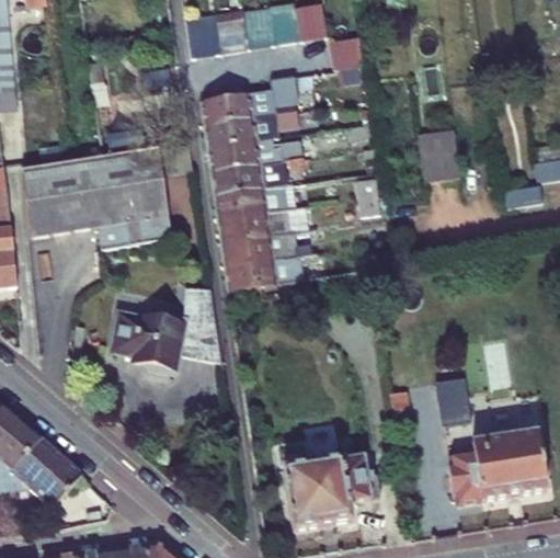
[(0,0),(0,112),(19,111),(8,0),(18,0),(19,11),(46,7),(45,0),(0,0)]
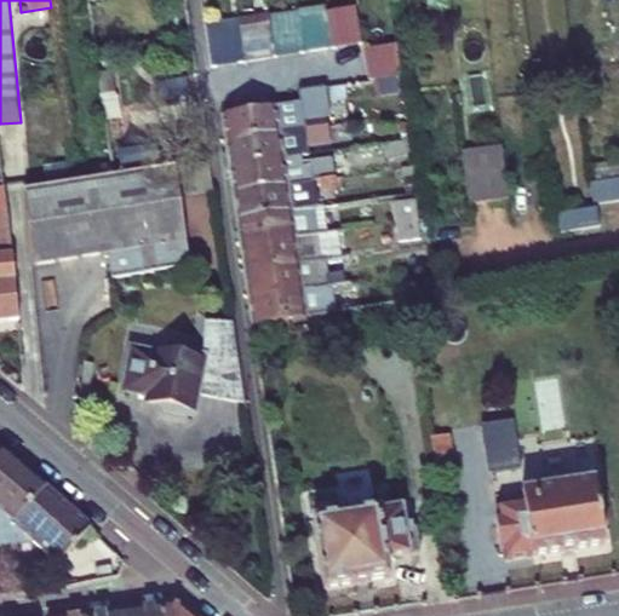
[(103,91),(116,90),(103,0),(89,0),(103,91)]
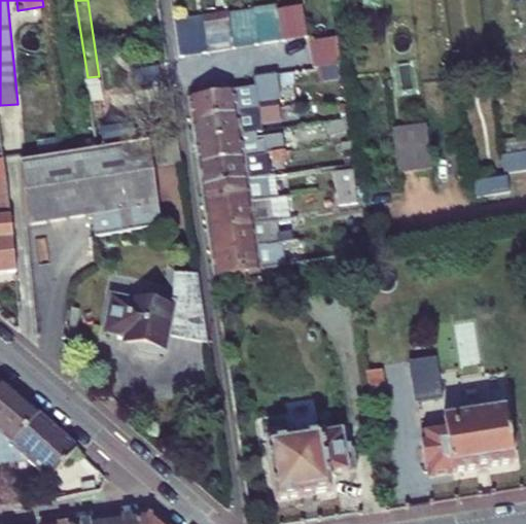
[(303,3),(278,6),(283,38),(308,35),(303,3)]
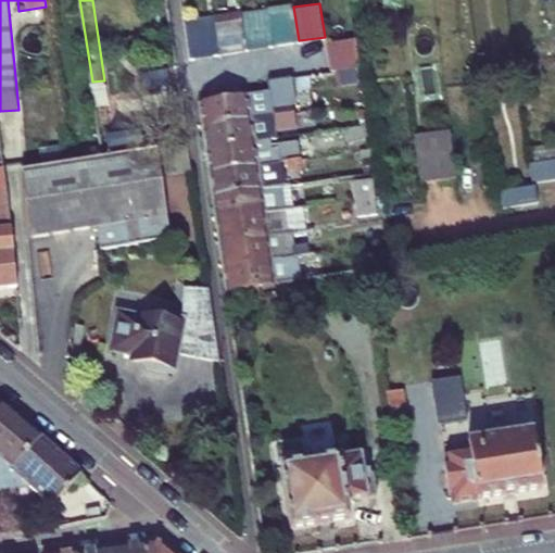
[(299,40),(293,7),(268,10),(274,45),(299,40)]
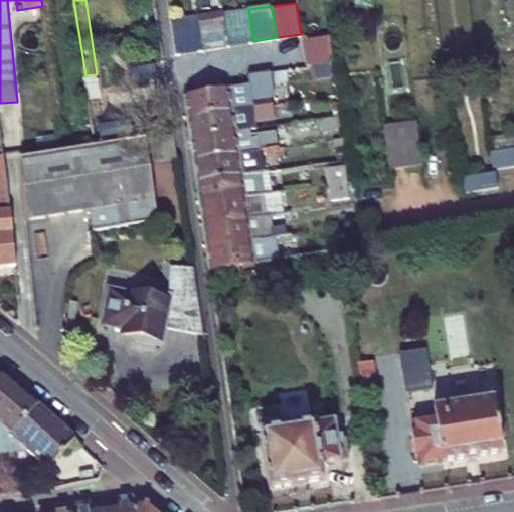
[(204,48),(227,44),(222,12),(222,8),(199,12),(204,48)]
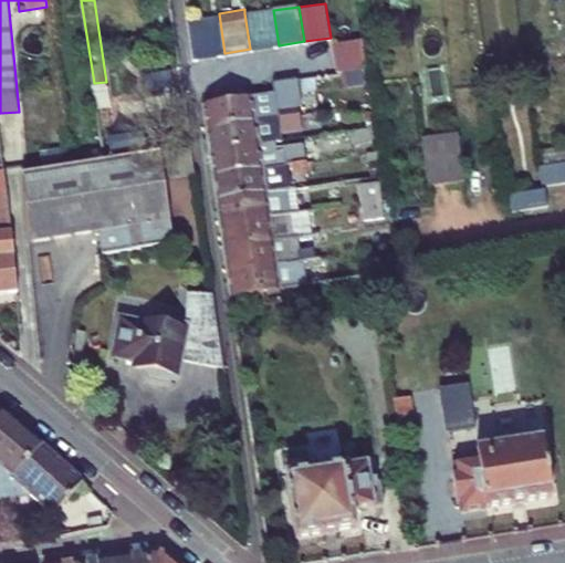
[(244,13),(250,49),(279,45),(273,10),(273,9),(244,13)]
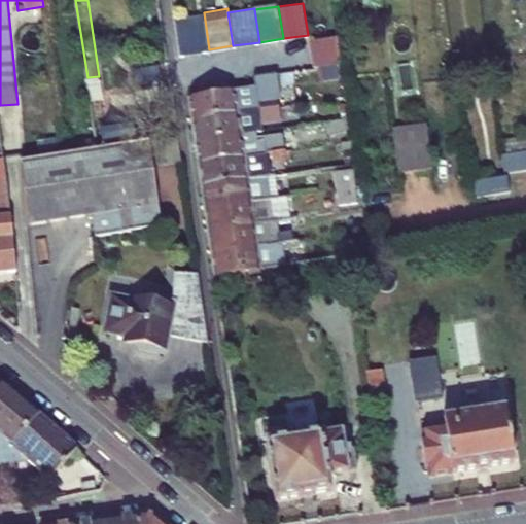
[(175,18),(181,54),(209,49),(204,12),(175,18)]
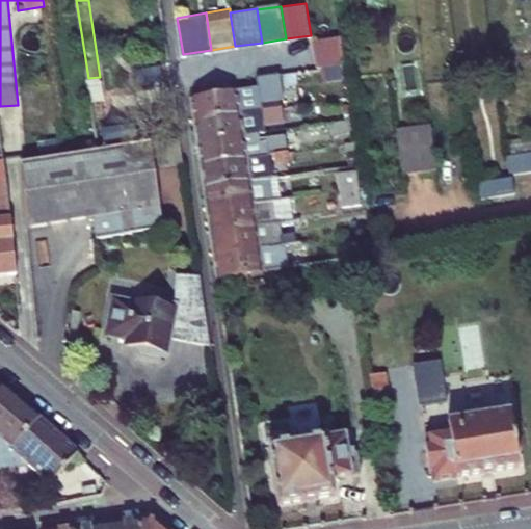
[(340,64),(345,63),(342,41),(341,35),(312,40),(316,68),(326,65),(340,64)]
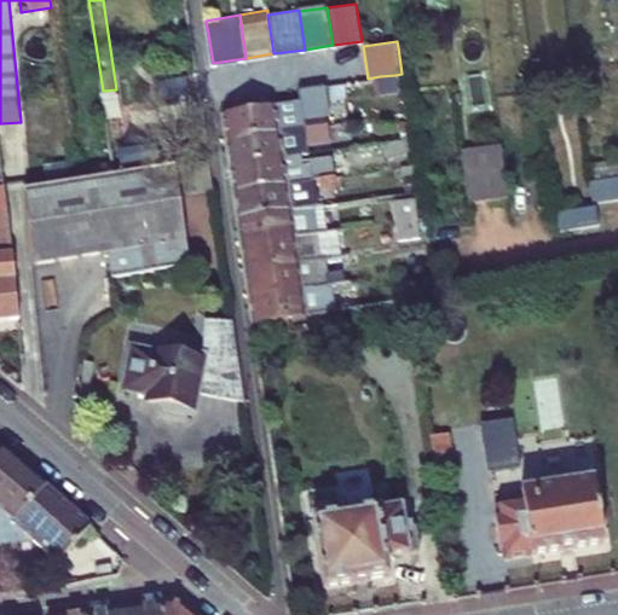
[(382,93),(399,91),(396,75),(380,76),(382,93)]
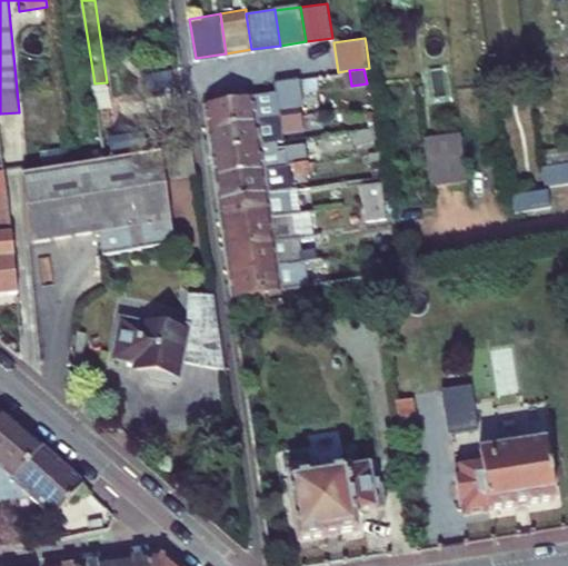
[(300,79),(276,81),(277,92),(203,102),(208,128),(281,117),(301,112),(299,97),(304,96),(300,79)]
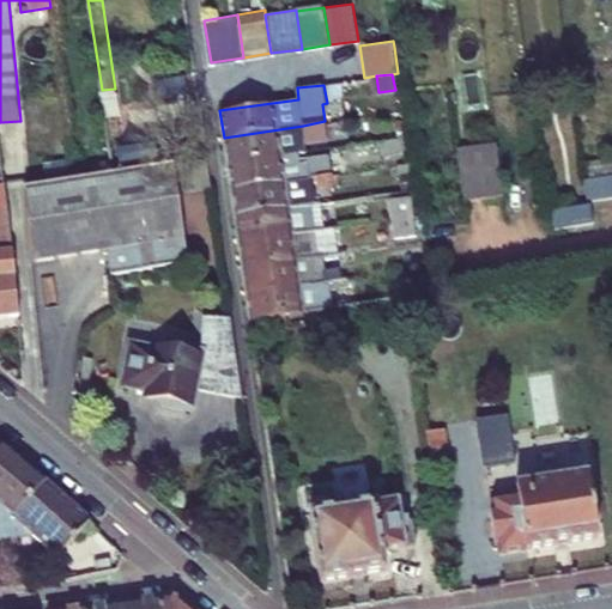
[(327,133),(325,121),(303,126),(224,138),(228,164),(296,153),(296,146),(295,139),(327,133)]
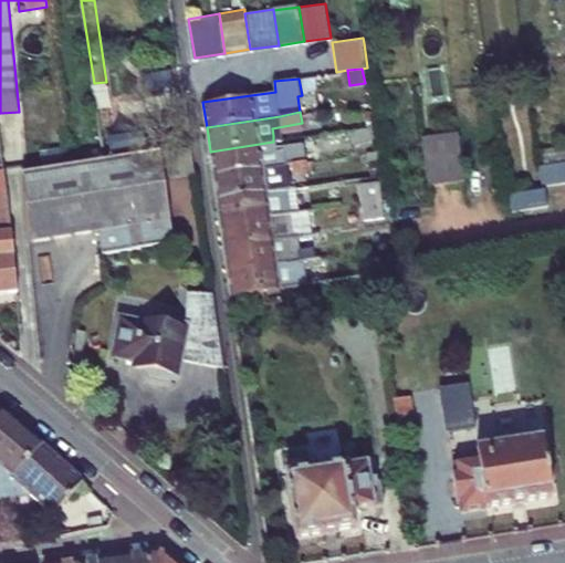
[(273,135),(303,129),(302,123),(272,128),(273,135)]
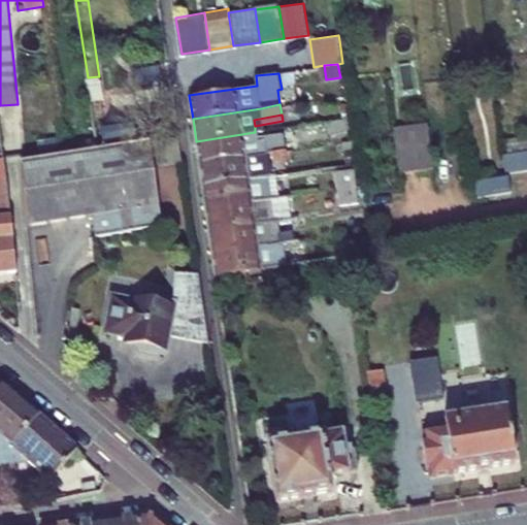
[(328,121),(330,134),(352,130),(350,118),(328,121)]
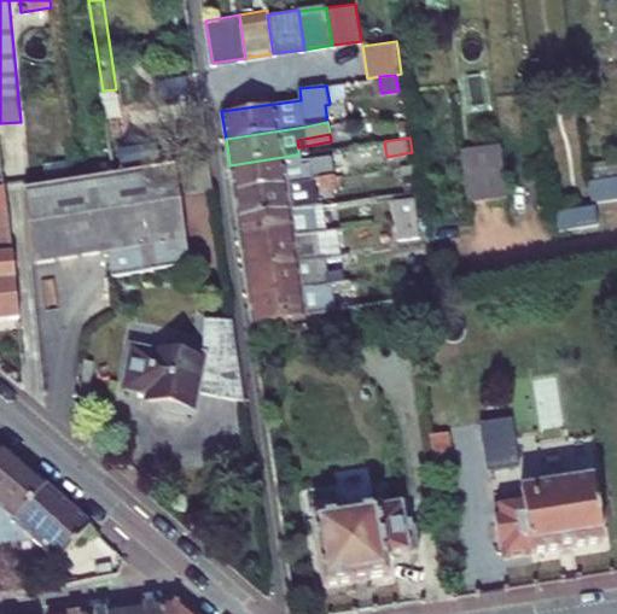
[(115,173),(110,139),(98,141),(103,174),(115,173)]
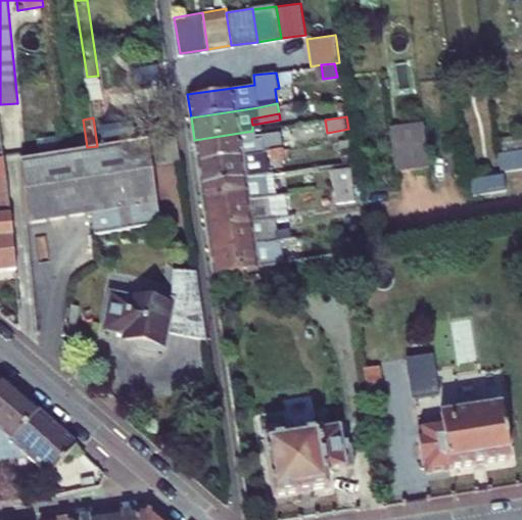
[(392,132),(396,172),(431,168),(428,150),(426,128),(392,132)]
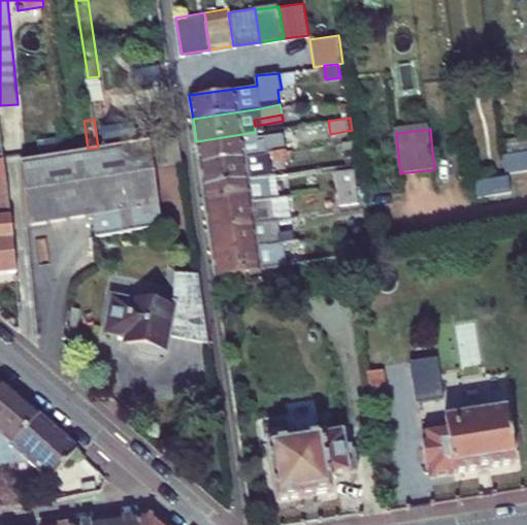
[(199,163),(259,154),(255,132),(196,141),(199,163)]
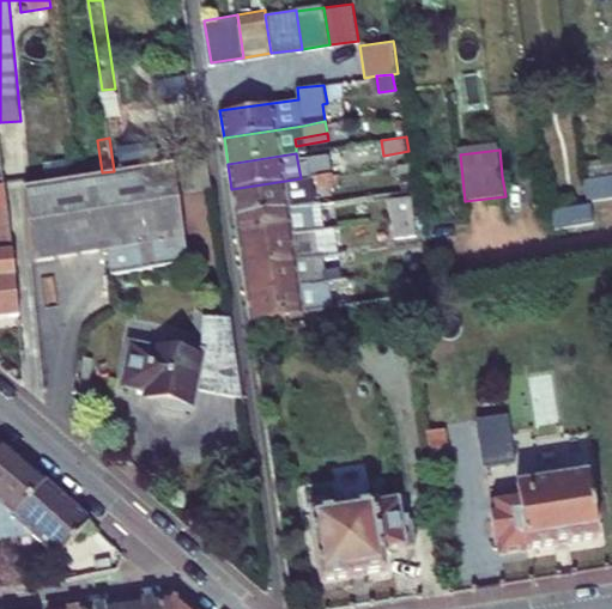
[(173,162),(176,183),(211,177),(208,156),(173,162)]
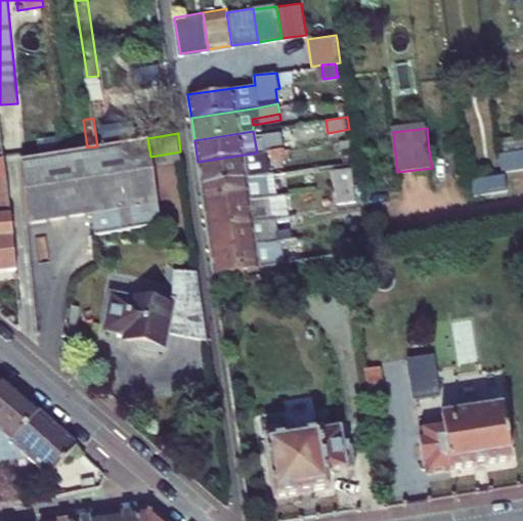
[(94,233),(161,223),(150,157),(147,138),(97,146),(87,147),(20,159),(27,222),(91,212),(94,233)]
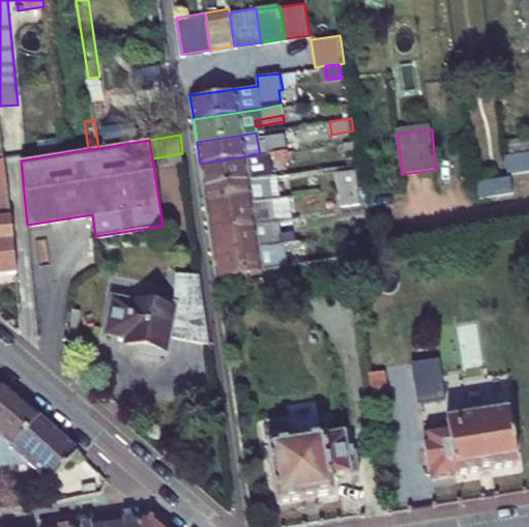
[(285,141),(267,144),(268,153),(287,150),(285,141)]
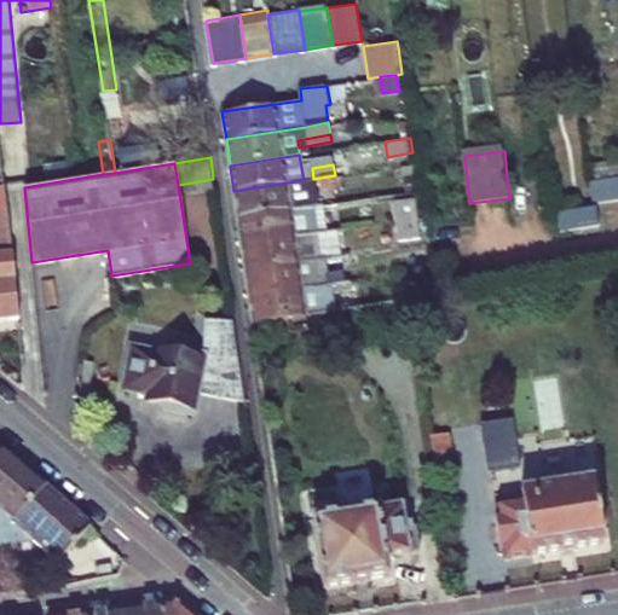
[(598,183),(591,183),(595,204),(598,204),(617,201),(617,164),(595,169),(598,183)]
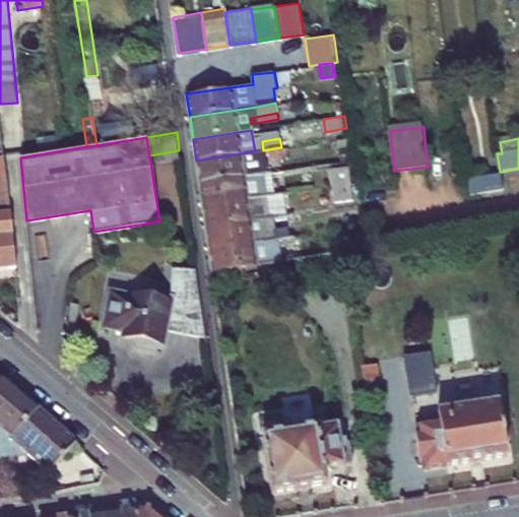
[(281,147),(263,150),(264,158),(282,156),(281,147)]
